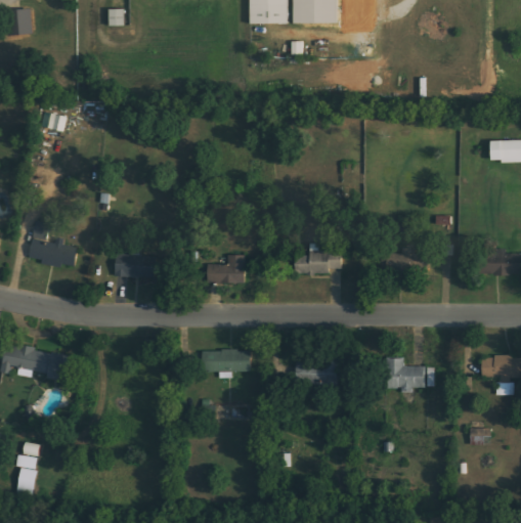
[(286,23),(286,0),(248,0),(248,23),(286,23)]
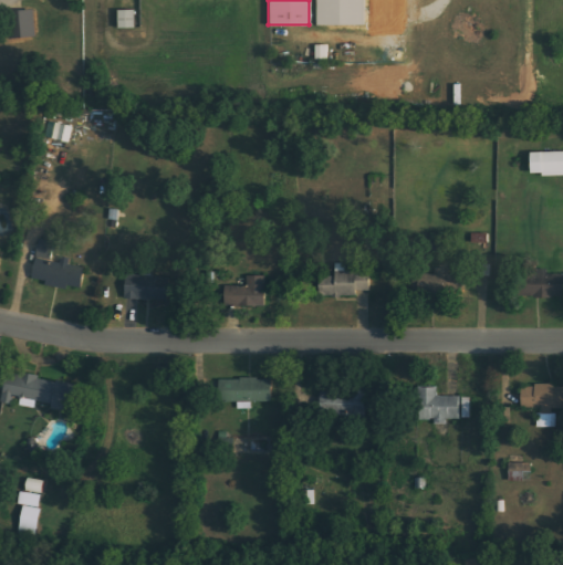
[(316,0),(316,25),(364,25),(363,0),(316,0)]
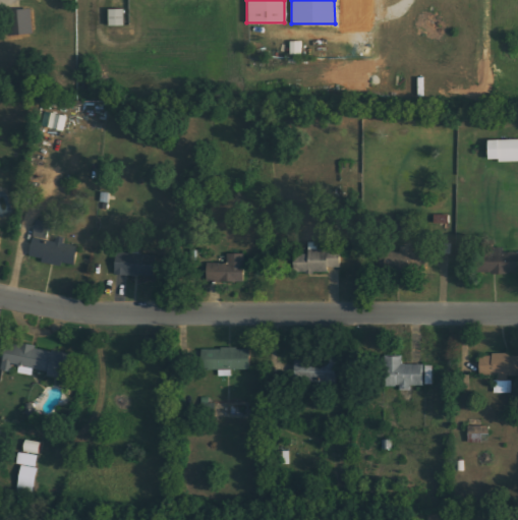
[(108,9),(108,26),(124,25),(123,9),(108,9)]
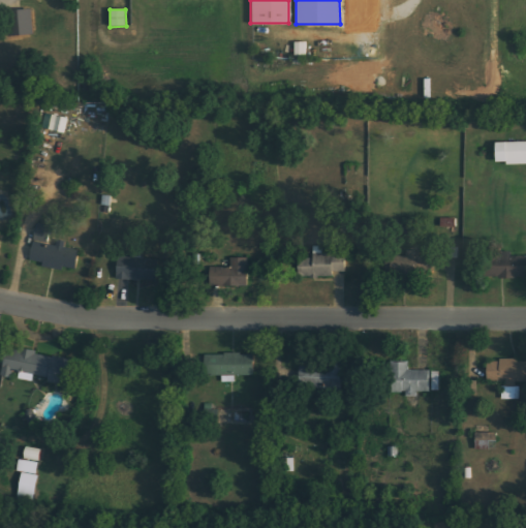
[(32,36),(31,10),(10,10),(11,37),(32,36)]
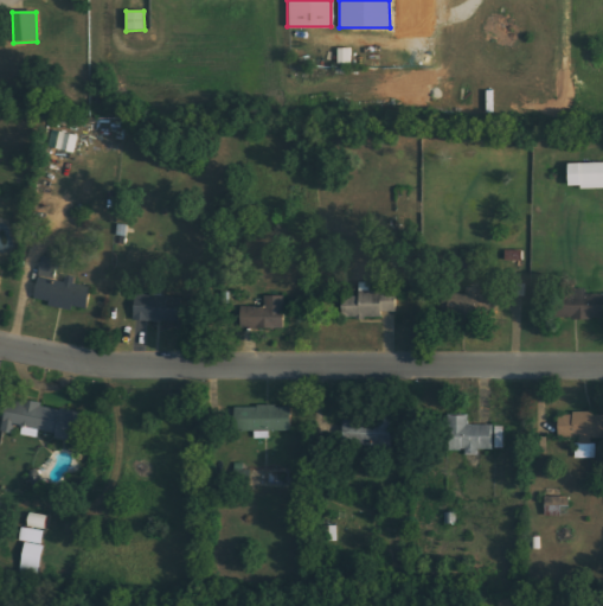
[(348,48),(337,49),(337,64),(350,64),(348,48)]
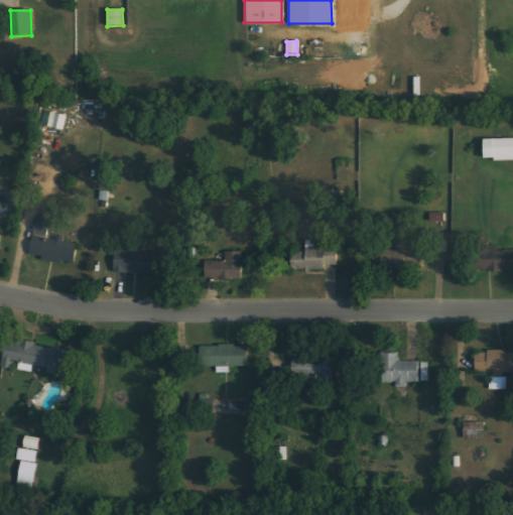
[(65,114),(48,112),(46,127),(62,129),(65,114)]
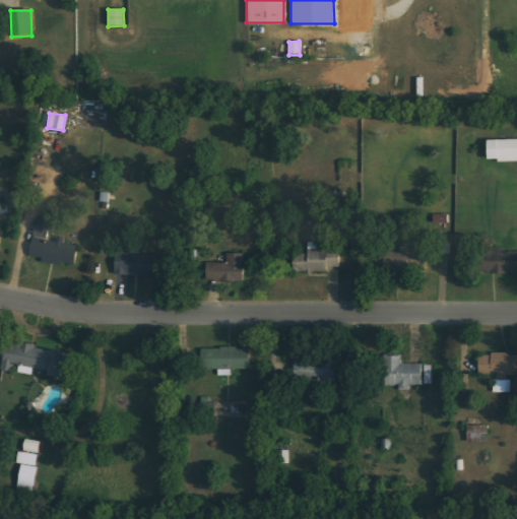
[(516,138),(488,139),(488,160),(516,159),(516,138)]
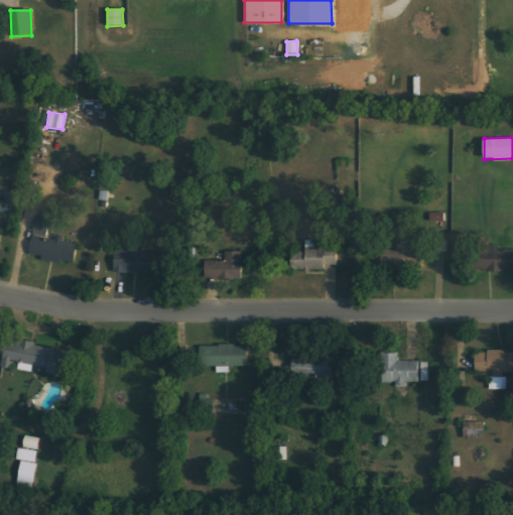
[(427,213),(427,225),(439,225),(439,213),(427,213)]
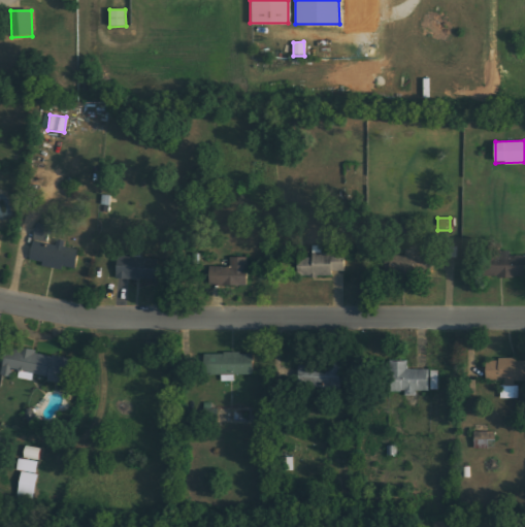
[(28,262),(75,268),(77,249),(63,246),(64,239),(55,238),(54,244),(45,243),(48,225),(34,223),(28,262)]
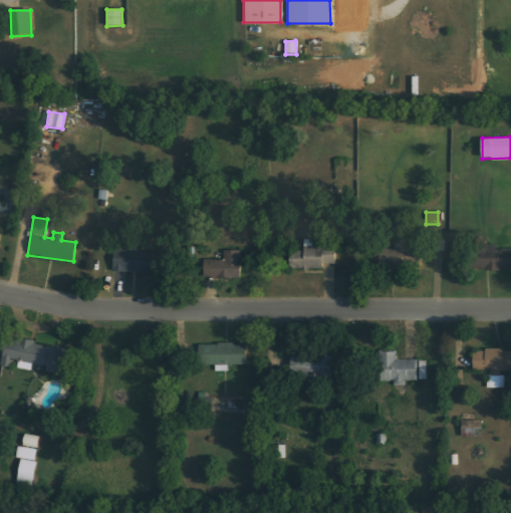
[(288,250),(289,268),(322,268),(322,264),(335,264),(334,246),(312,246),(311,238),(302,238),(302,250),(288,250)]
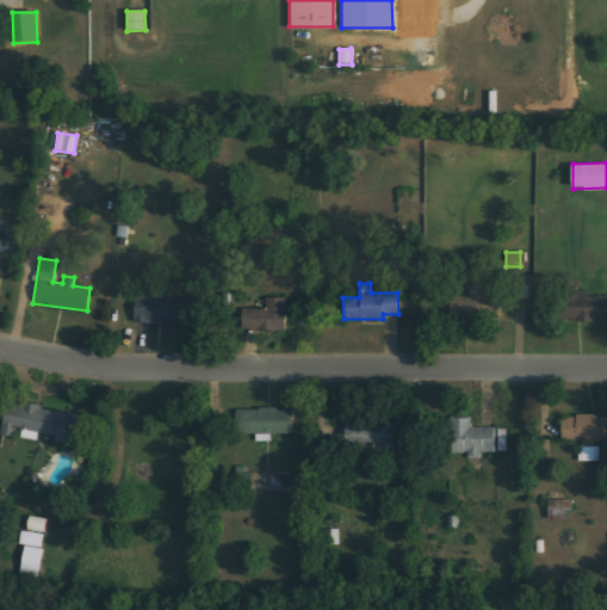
[(606,319),(606,294),(589,295),(589,290),(565,290),(565,320),(606,319)]
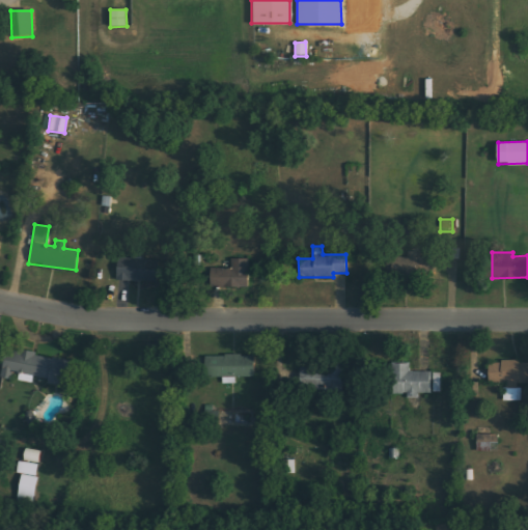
[(248,257),(230,258),(230,268),(212,268),(212,286),(249,286),(248,257)]
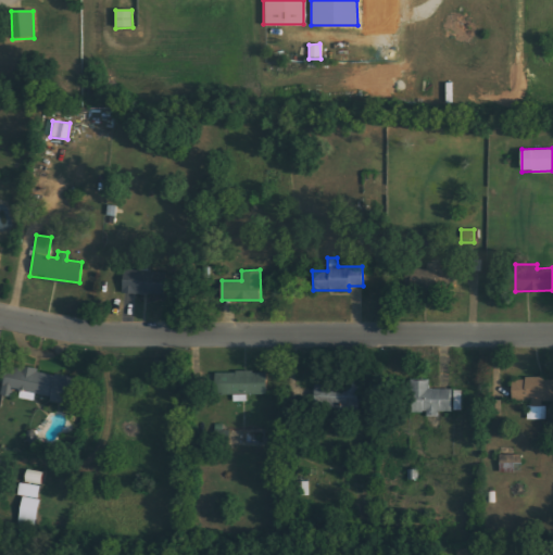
[(168,294),(168,272),(122,270),(122,293),(168,294)]
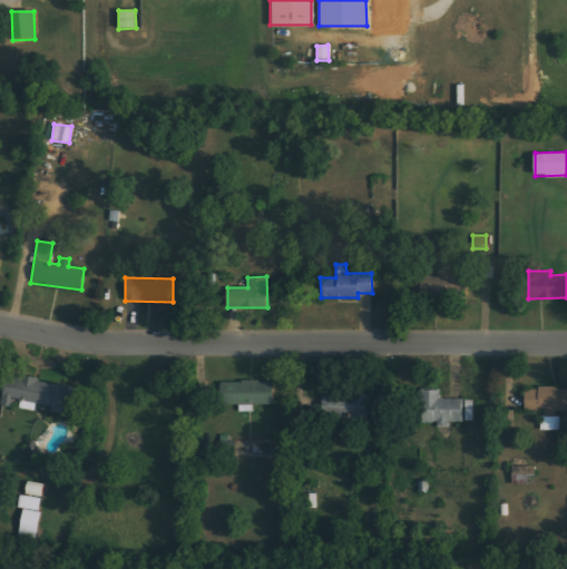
[(70,415),(76,385),(5,373),(0,398),(0,404),(15,406),(33,411),(35,403),(50,406),(49,411),(70,415)]
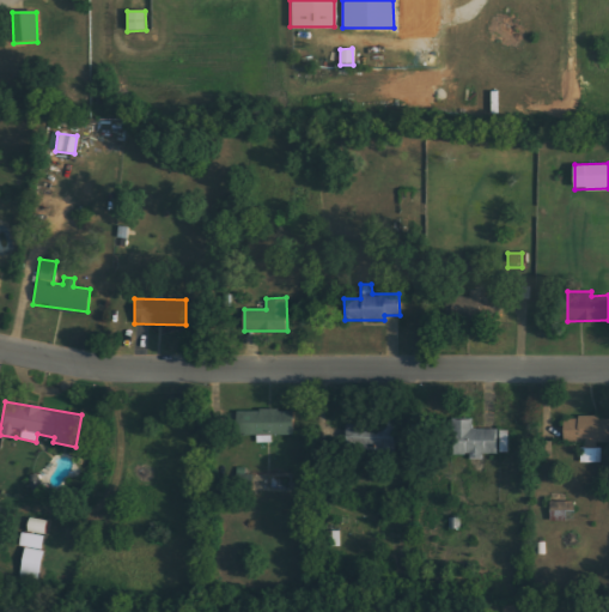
[(270,442),(270,435),(293,435),(293,410),(236,410),(236,434),(255,435),(255,442),(270,442)]
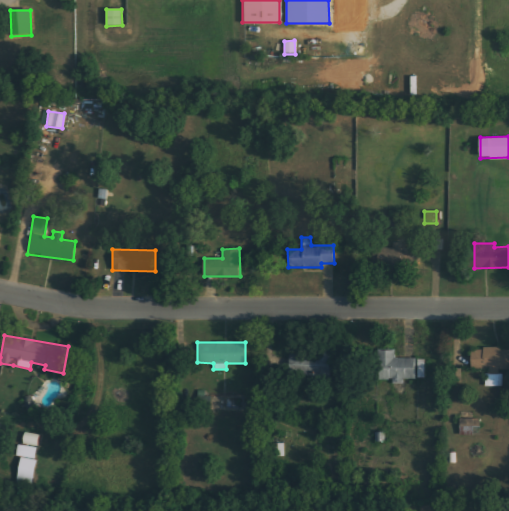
[(508,347),(470,348),(470,369),(485,369),(485,386),(500,386),(500,370),(508,369),(508,347)]
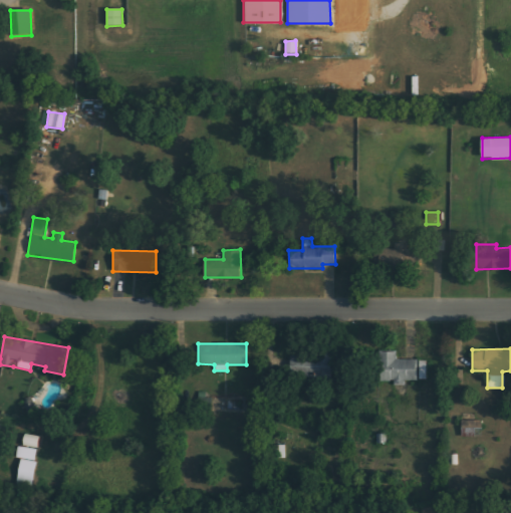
[(416,380),(416,359),(396,358),(396,351),(379,351),(378,381),(405,382),(405,380),(416,380)]
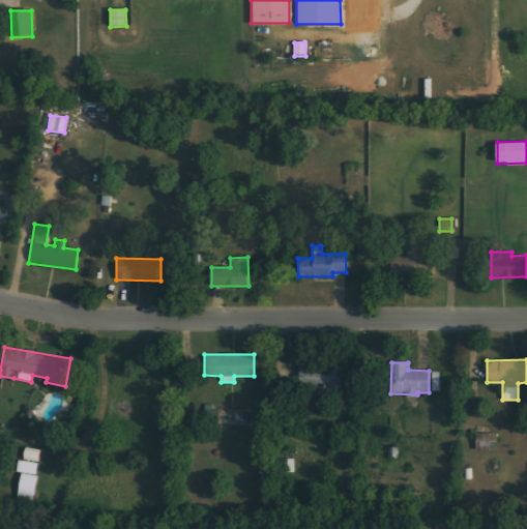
[(341,365),(298,366),(298,386),(341,385),(341,365)]
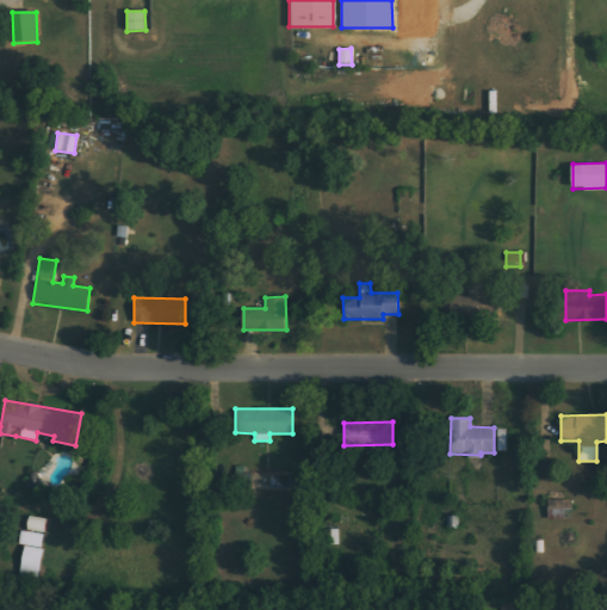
[(561,491),(547,490),(546,518),(570,519),(570,499),(561,499),(561,491)]
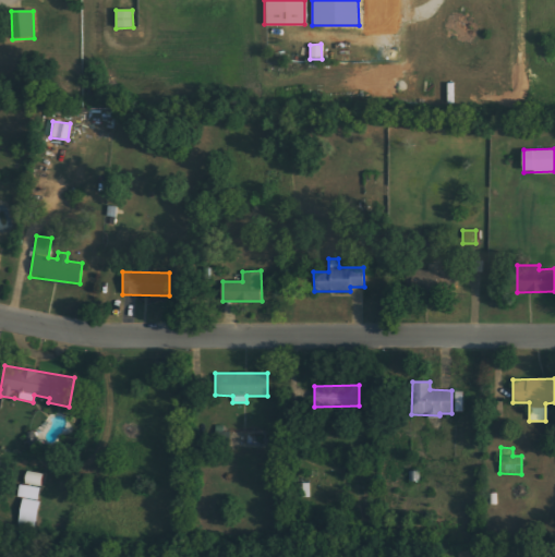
[(24,482),(40,485),(43,476),(26,473),(24,482)]
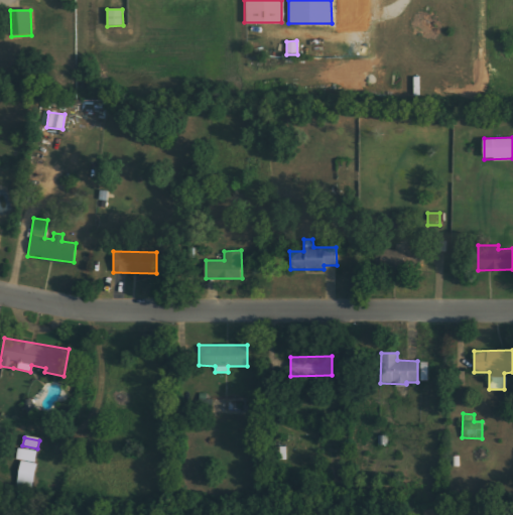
[(17,460),(36,462),(37,451),(18,448),(17,460)]
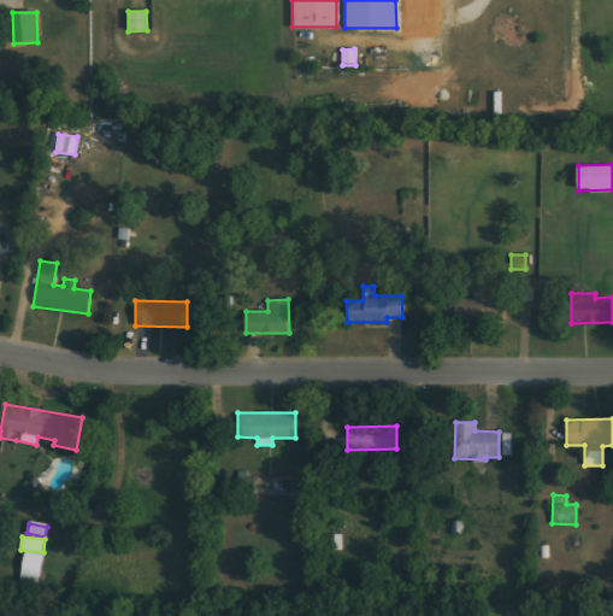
[(39,584),(42,553),(23,551),(19,582),(39,584)]
